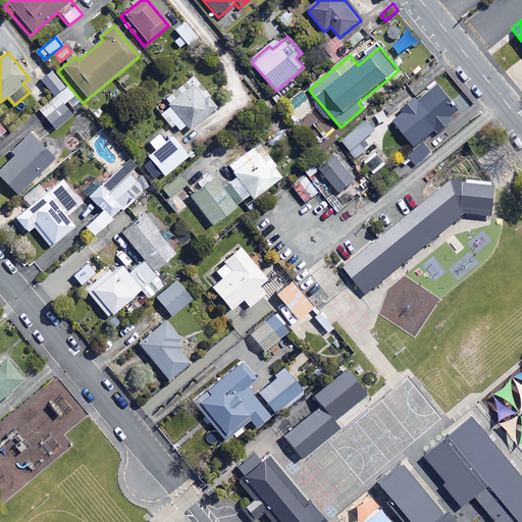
[(64,89),(51,72),(40,81),(54,98),(38,110),(54,132),(71,118),(68,115),(81,105),(66,88),(64,89)]
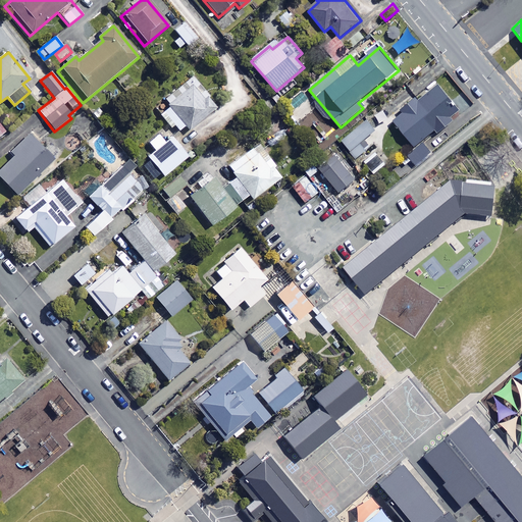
[(214,108),(194,85),(161,111),(177,132),(185,126),(188,131),(214,108)]
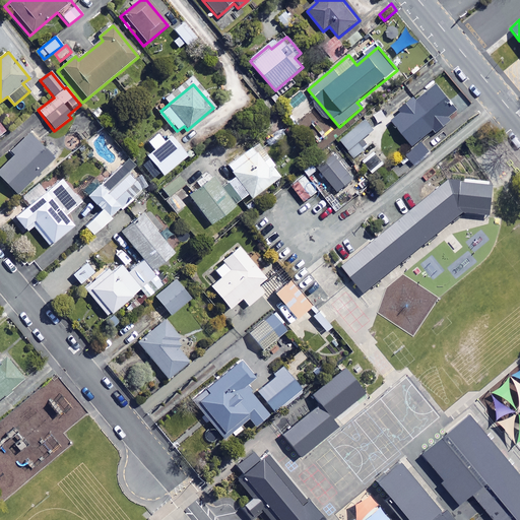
[(459,114),(436,85),(417,101),(416,98),(390,119),(412,146),(434,130),(436,133),(459,114)]
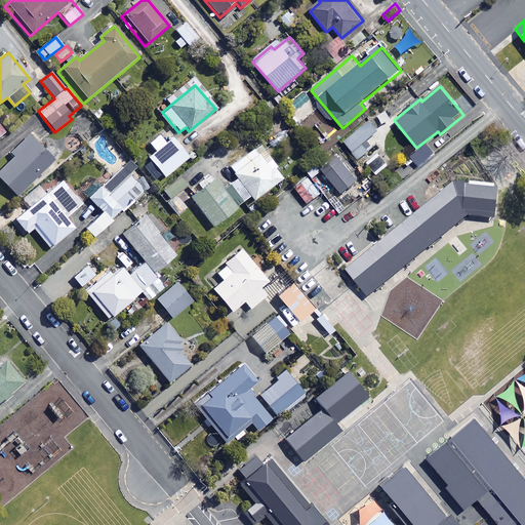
[(309,101),(303,92),(290,102),(296,110),(309,101)]
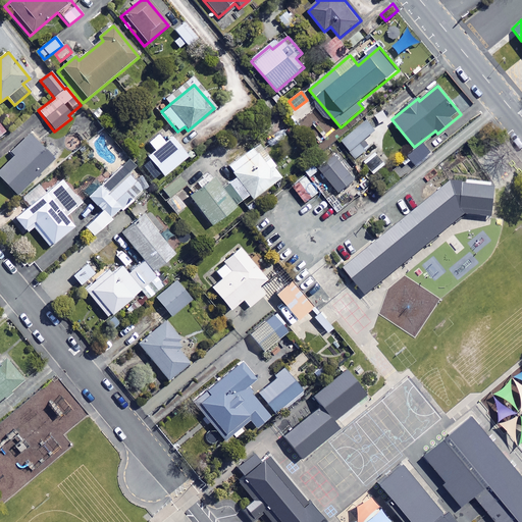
[(75,119),(69,125),(86,144),(102,131),(83,108),(73,116),(75,119)]
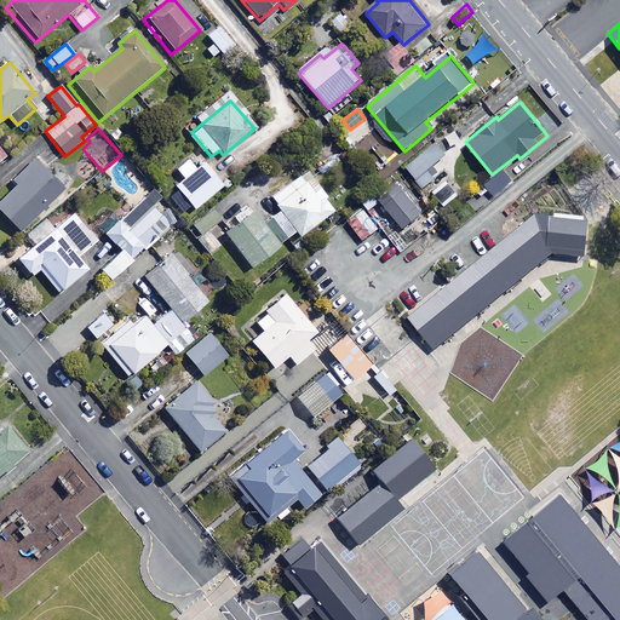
[(446,154),(434,141),(405,167),(424,189),(440,174),(432,166),(446,154)]
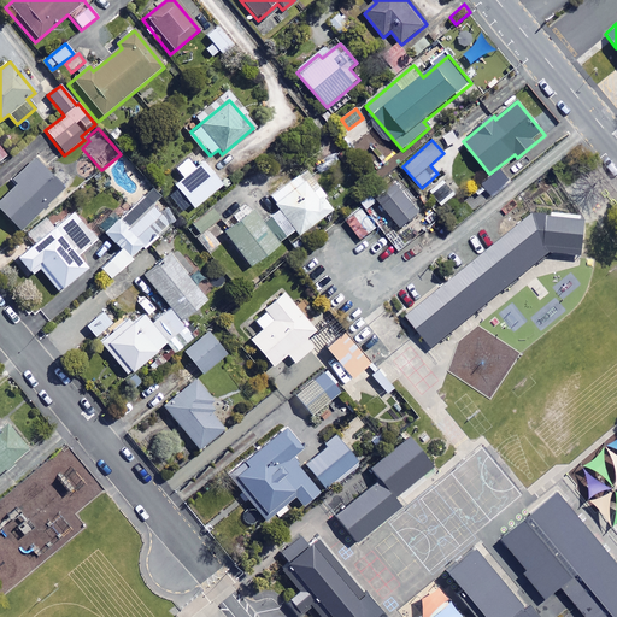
[(181,177),(171,184),(176,191),(166,199),(178,213),(189,205),(193,210),(221,187),(200,162),(193,166),(186,158),(172,169),(181,177)]
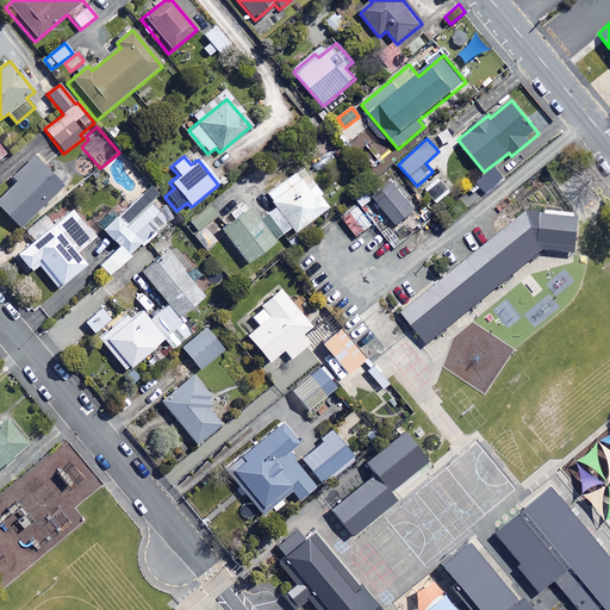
[(62,188),(32,159),(12,178),(16,182),(0,197),(0,210),(20,230),(62,188)]
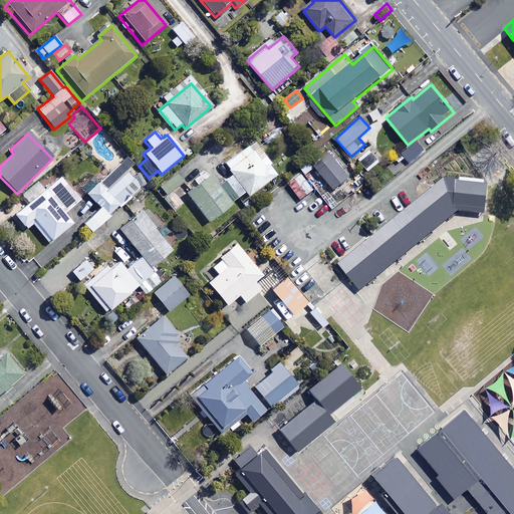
[(223,181),(237,200),(245,194),(247,197),(275,176),(262,159),(258,161),(247,147),(224,165),(231,175),(223,181)]
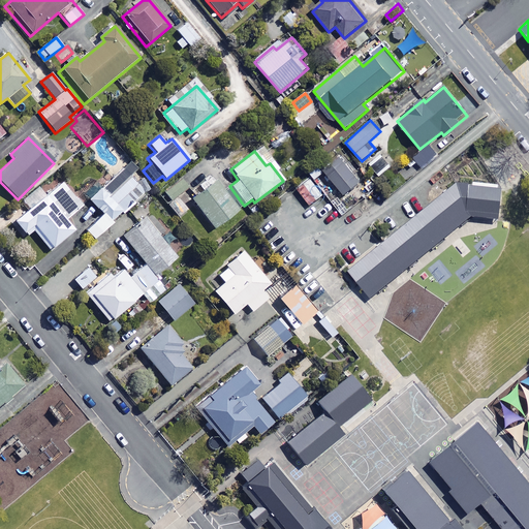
[(390,167),(380,156),(369,166),(377,177),(390,167)]
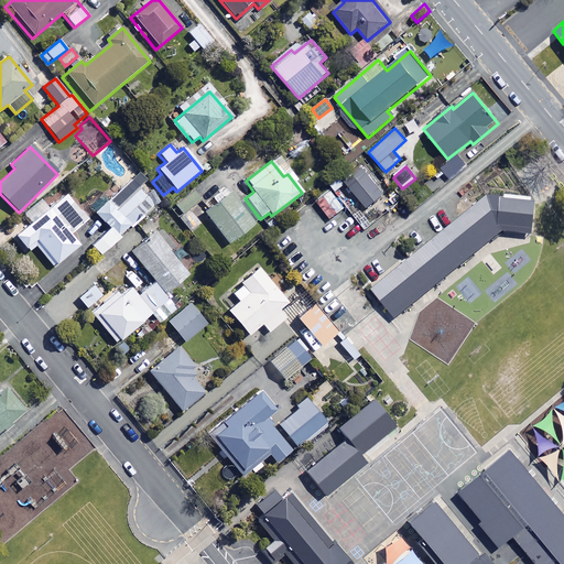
[(365,170),(346,186),(367,209),(386,193),(365,170)]
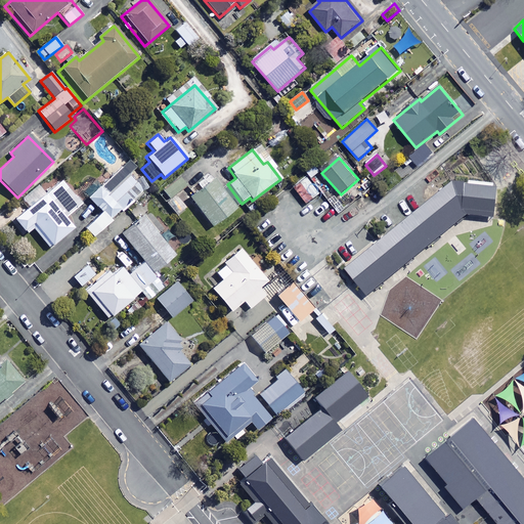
[(83,193),(110,221),(121,211),(123,213),(134,201),(133,199),(150,182),(128,159),(99,186),(95,181),(83,193)]
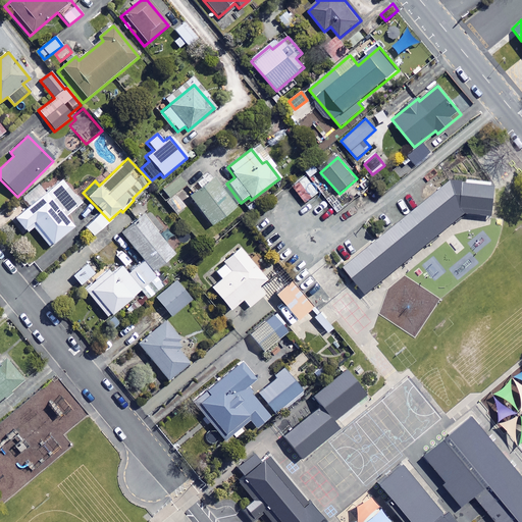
[(318,172),(312,163),(303,169),(309,177),(318,172)]
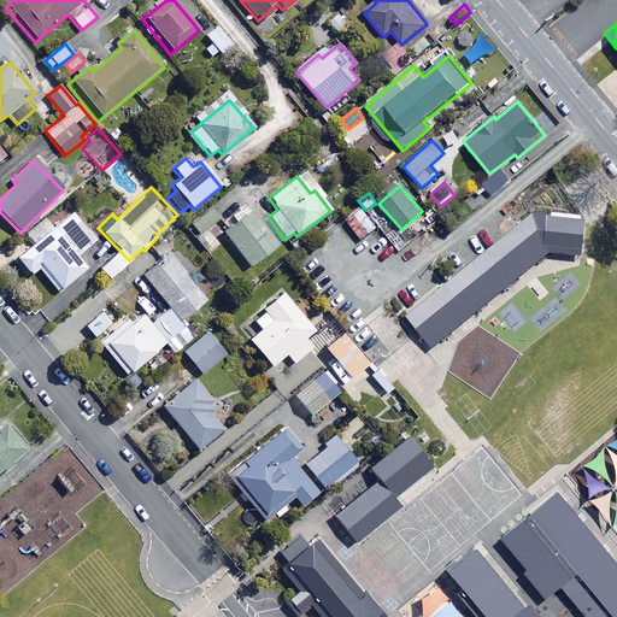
[(219,221),(210,207),(188,224),(199,236),(219,221)]
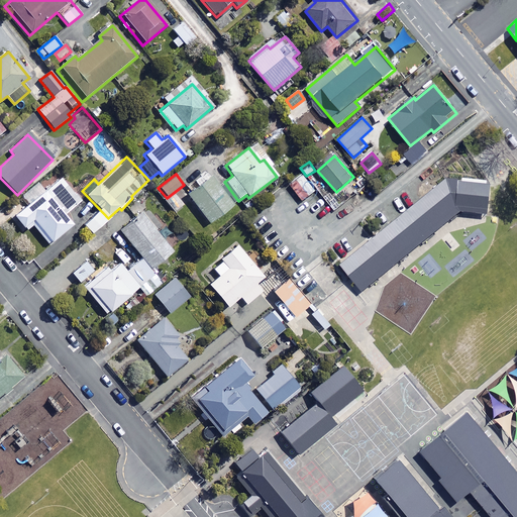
[(315,192),(303,176),(290,186),(301,202),(315,192)]
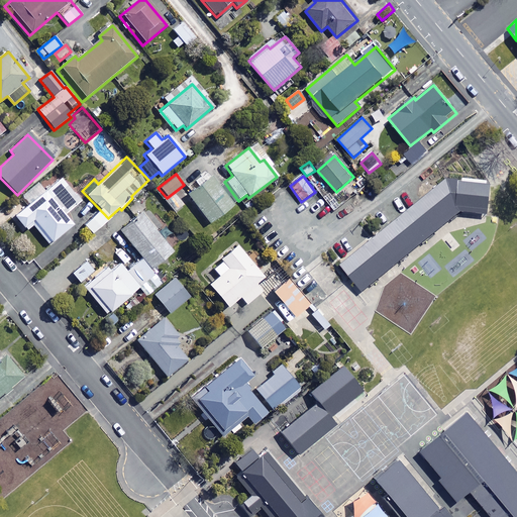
[(238,201),(224,182),(218,187),(211,177),(186,196),(208,225),(238,201)]
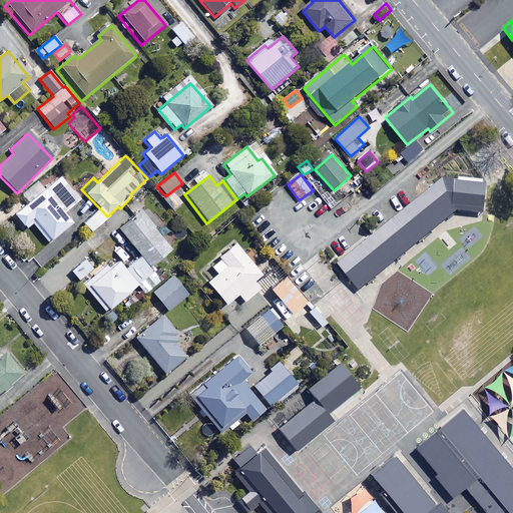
[(484,179),(444,175),(334,265),(355,290),(455,209),(481,211),(484,179)]
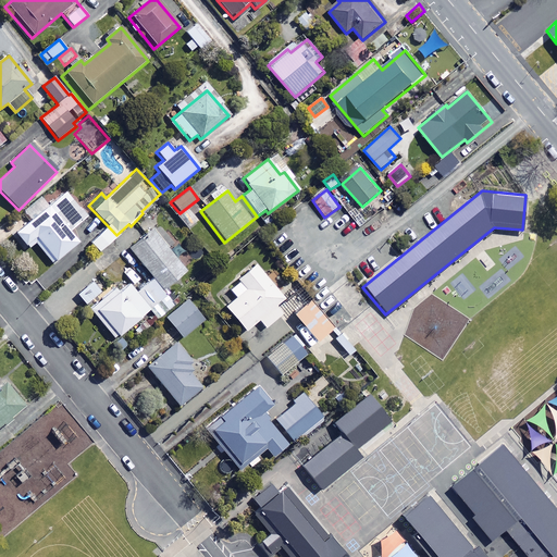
[(86,217),(65,192),(15,235),(27,249),(35,243),(53,264),(77,243),(69,232),(86,217)]
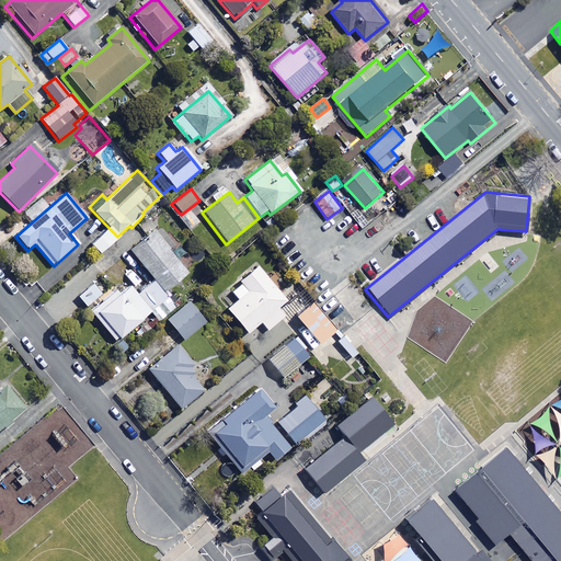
[(140,233),(135,226),(119,239),(125,245),(140,233)]
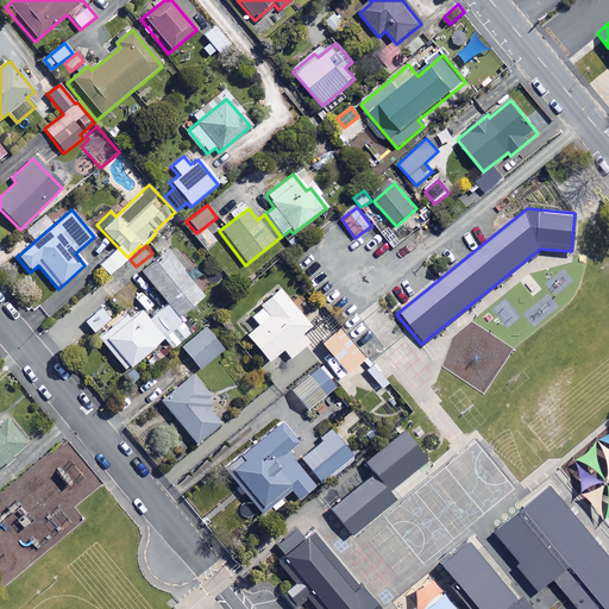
[(167,303),(177,318),(203,296),(167,253),(142,274),(167,303)]
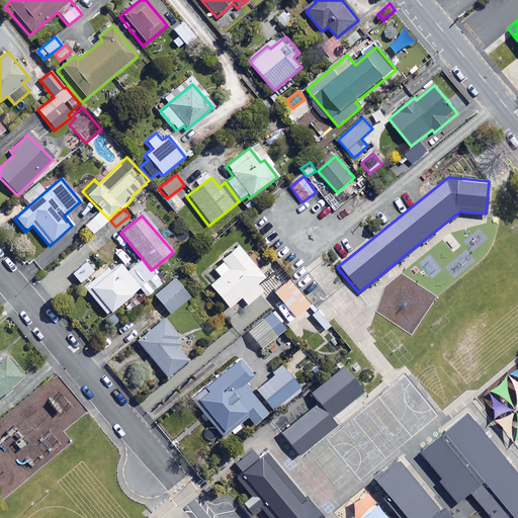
[(263,278),(237,247),(211,268),(219,277),(208,286),(228,309),(240,297),(246,306),(261,292),(255,284),(263,278)]
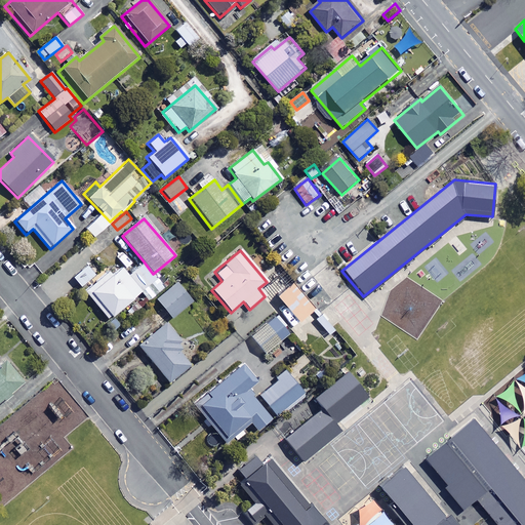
[(153,274),(144,261),(127,276),(121,269),(113,275),(109,271),(84,291),(108,320),(142,293),(148,300),(153,295),(147,288),(158,279),(153,274)]
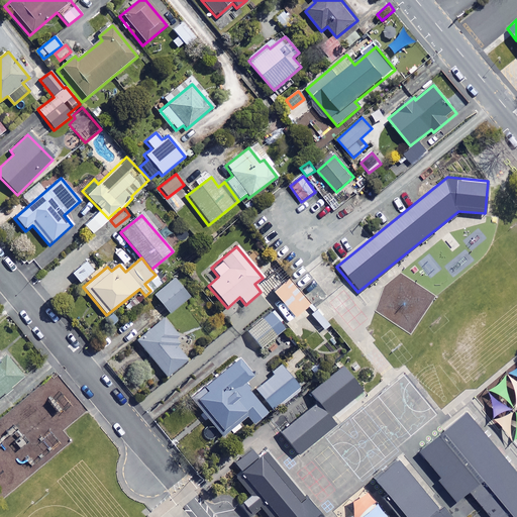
[(93,272),(86,263),(72,274),(79,283),(93,272)]
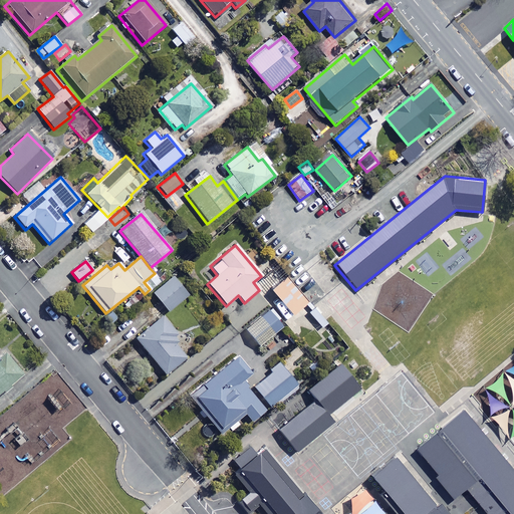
[(306,304),(276,266),(261,278),(291,316),(306,304)]
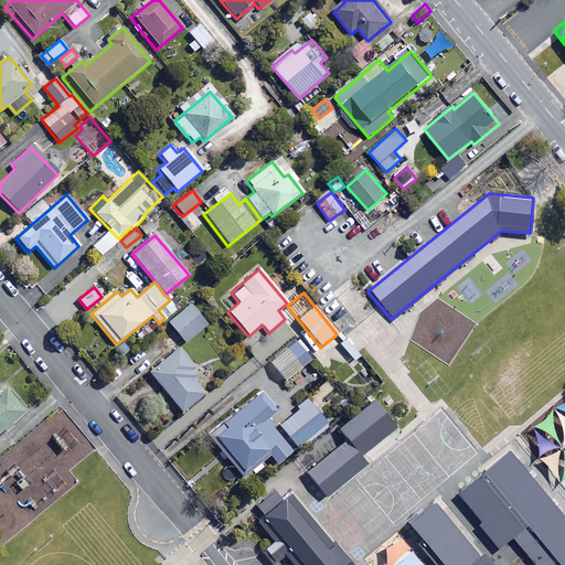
[(208,323),(191,302),(168,321),(184,342),(208,323)]
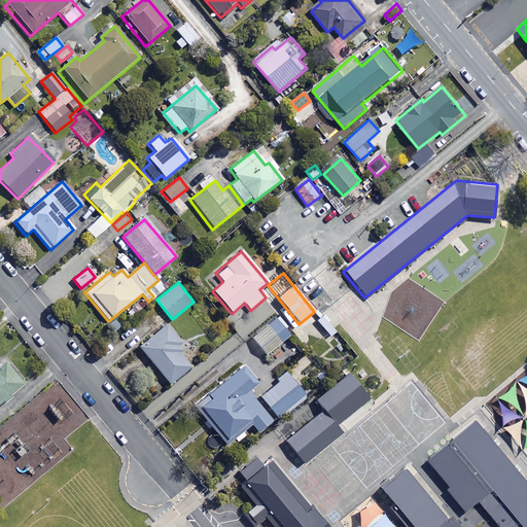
[(289,337),(275,319),(251,338),(266,356),(289,337)]
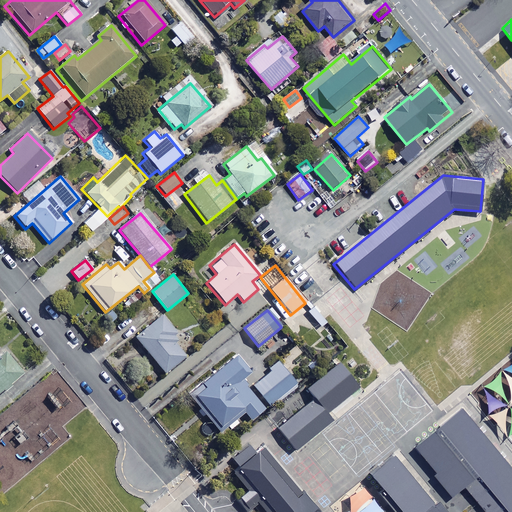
[(177,337),(161,316),(134,338),(163,374),(184,357),(171,341),(177,337)]
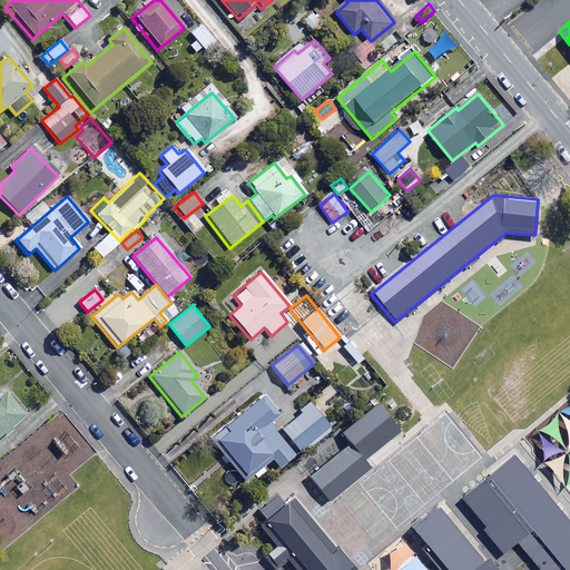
[(0,436),(28,415),(8,391),(0,396),(0,436)]
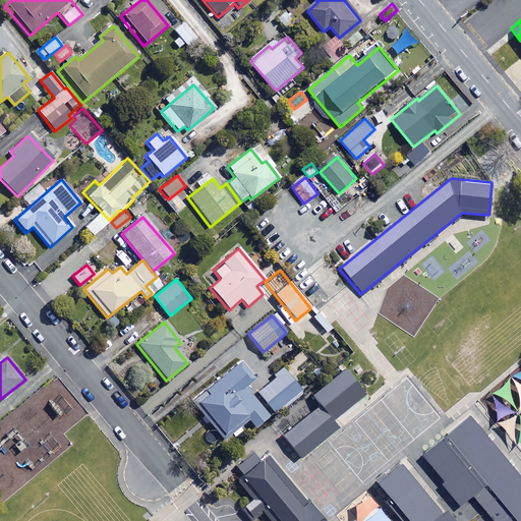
[(253,380),(241,363),(192,402),(223,440),(247,420),(253,427),(268,416),(244,388),(253,380)]
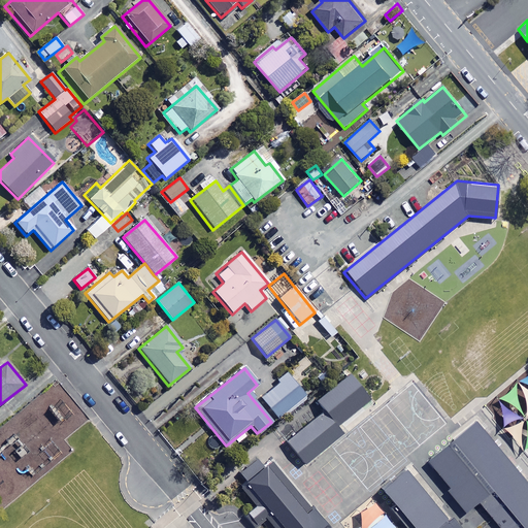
[(306,397),(286,372),(276,381),(277,383),(260,397),(278,420),(306,397)]
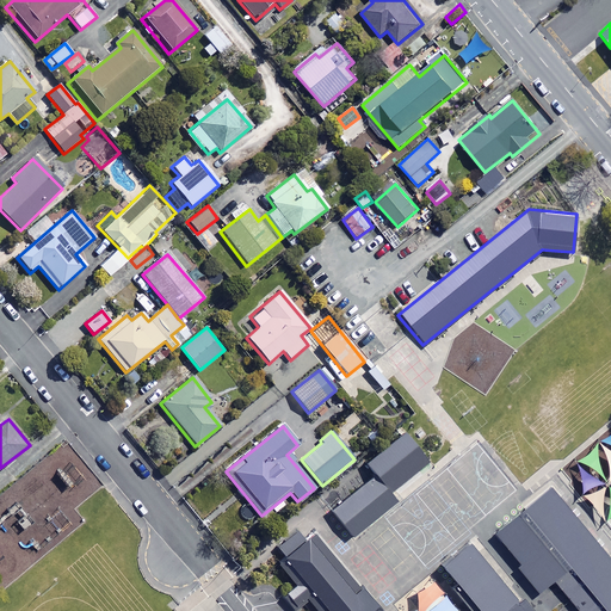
[(369,463),(378,475),(333,511),(355,538),(400,501),(393,492),(431,462),(407,432),(369,463)]
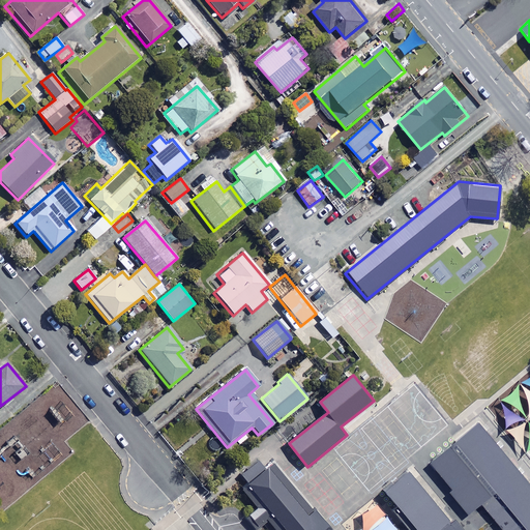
[(469,516),(481,505),(502,529),(529,529),(529,483),(479,422),(430,463),(452,491),(449,493),(469,516)]
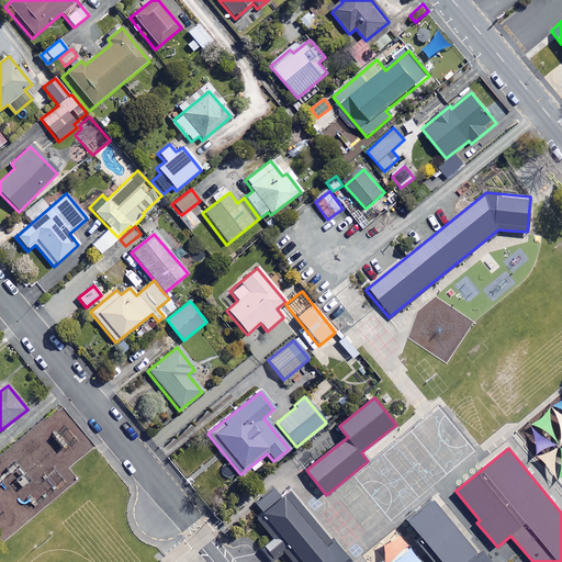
[(492,561),(483,551),(480,554),(433,497),(406,519),(422,538),(417,542),(434,561),(353,561),(334,538),(332,539),(291,491),(282,498),(274,489),(256,503),(263,513),(257,518),(274,539),(265,547),(276,559),(284,552),(292,561),(492,561)]
